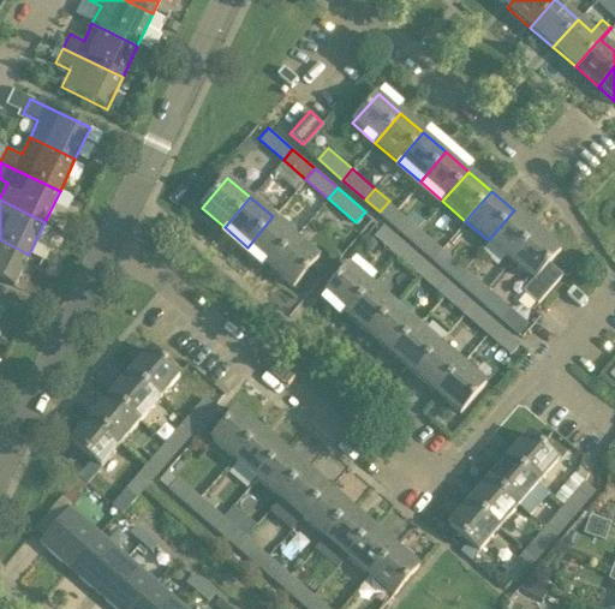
[(388,219),(411,238),(419,228),(406,215),(398,208),(388,219)]
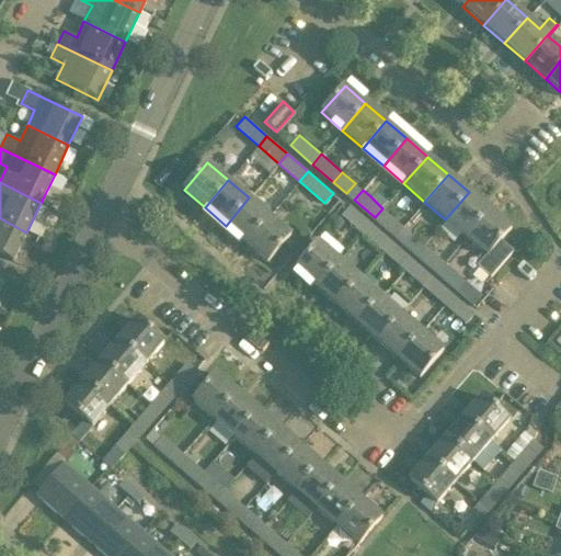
[(469,192),(445,219),(466,237),(489,210),(469,192)]
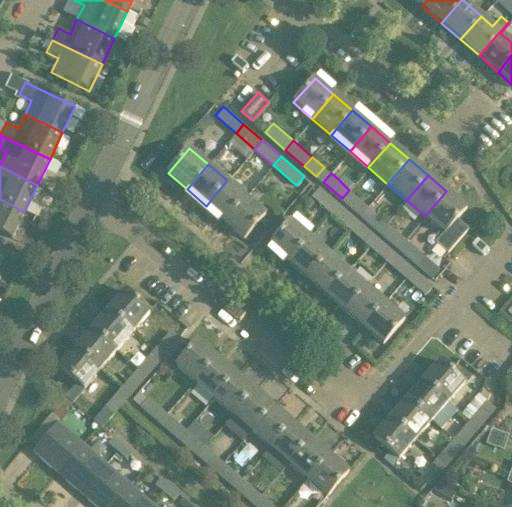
[(246,197),(227,180),(206,206),(225,222),(246,197)]
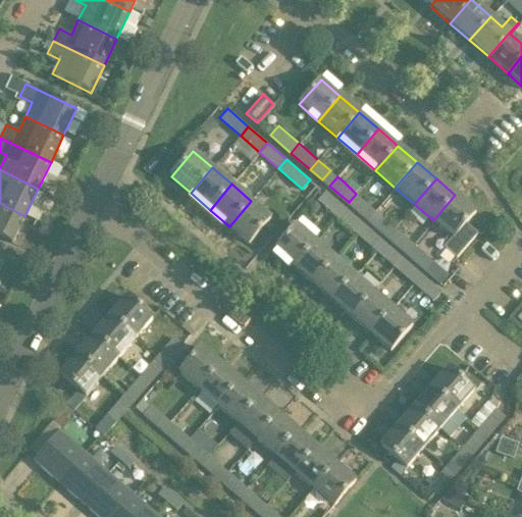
[(337,215),(346,207),(325,189),(317,198),(337,215)]
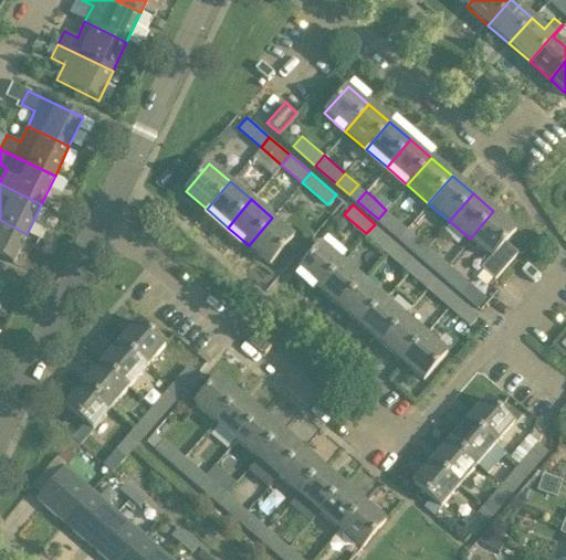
[(387,210),(386,210),(378,219),(399,238),(407,228),(399,221),(404,215),(399,211),(395,212),(389,207),(387,210)]
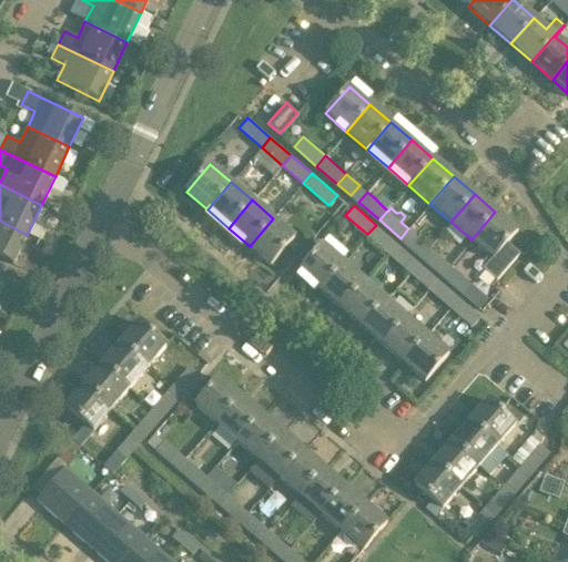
[(516,230),(495,212),(472,239),(490,256),(482,267),(495,279),(518,254),(505,243),(516,230)]
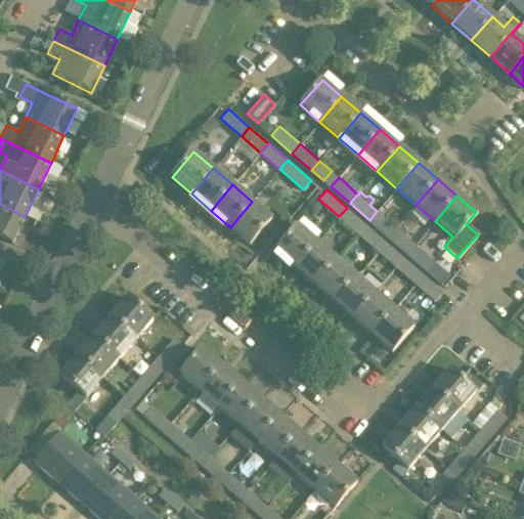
[(252,202),(230,227),(250,244),(271,218),(252,202)]
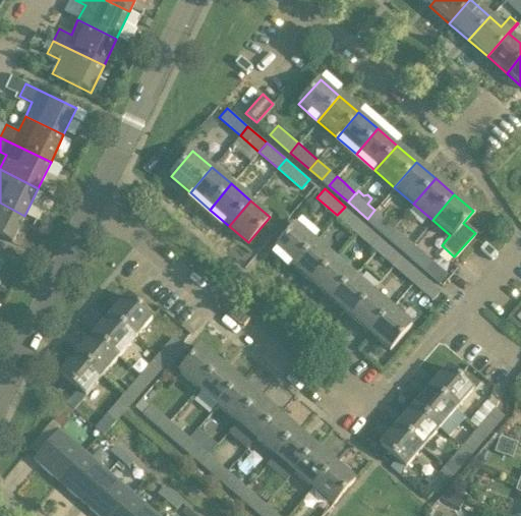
[(24,216),(0,203),(0,236),(12,242),(24,216)]
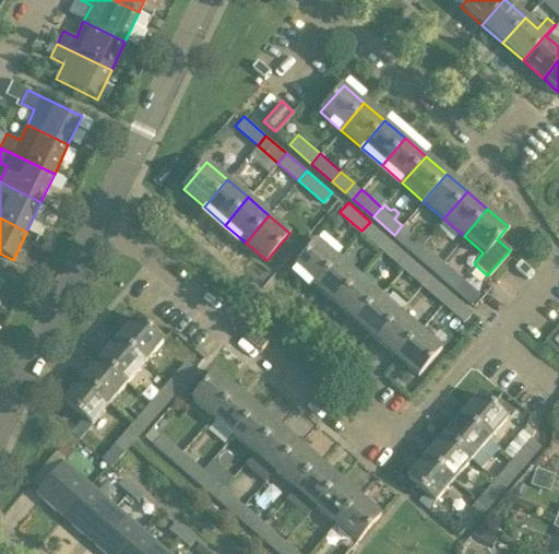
[(390,239),(370,222),(361,231),(382,249),(390,239)]
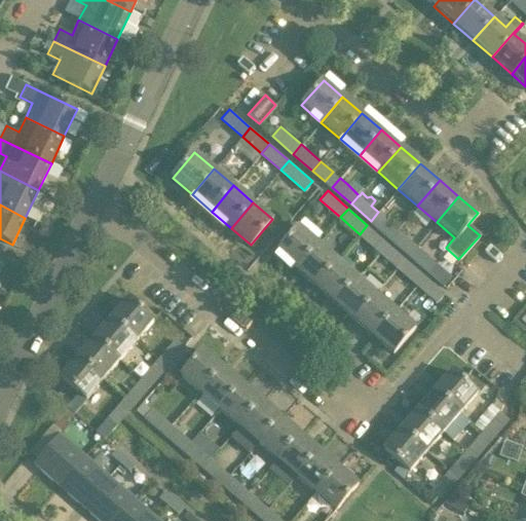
[(378,212),(371,221),(389,237),(398,228),(378,212)]
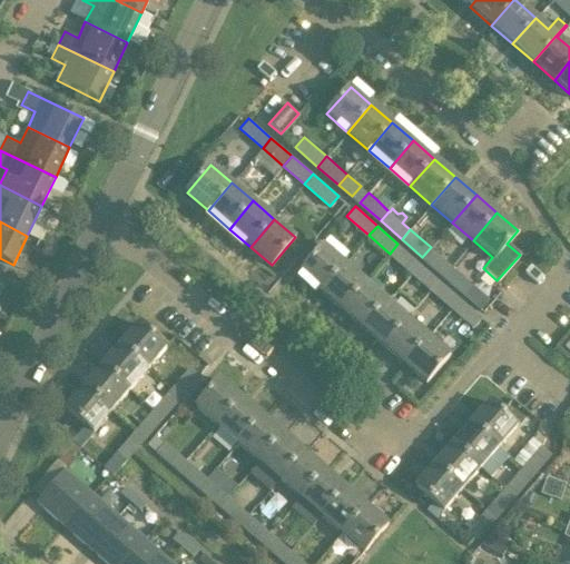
[(419,261),(397,244),(390,254),(410,271),(419,261)]
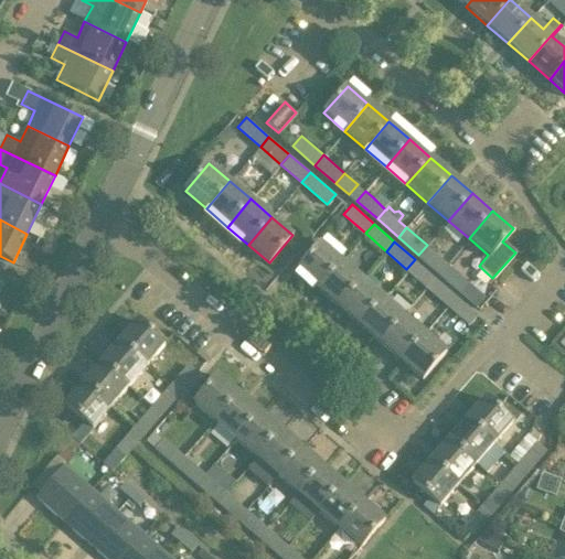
[(318,288),(341,260),(321,243),(297,270),(318,288)]
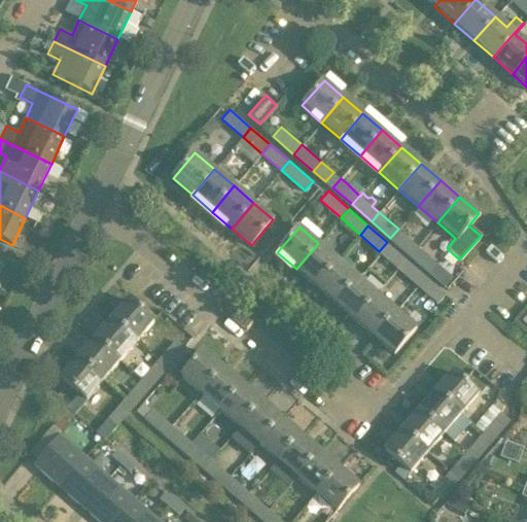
[(418,246),(398,229),(390,238),(410,254),(418,246)]
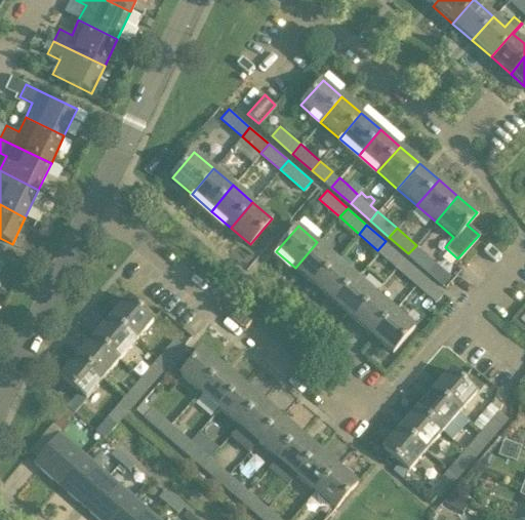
[(386,241),(377,250),(397,267),(405,257),(386,241)]
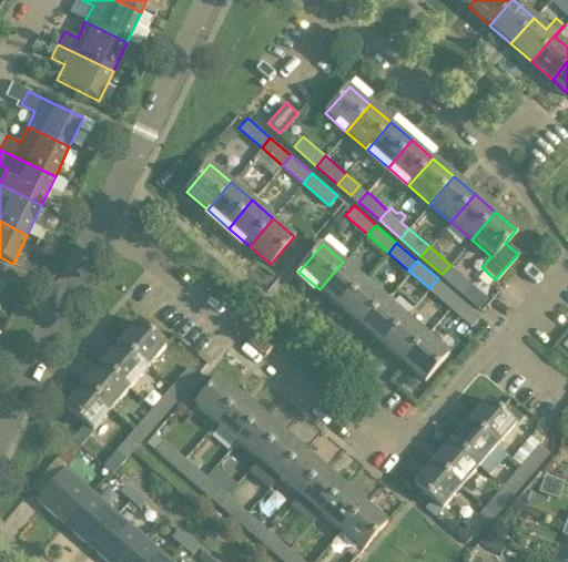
[(343,262),(320,289),(341,307),(364,279),(343,262)]
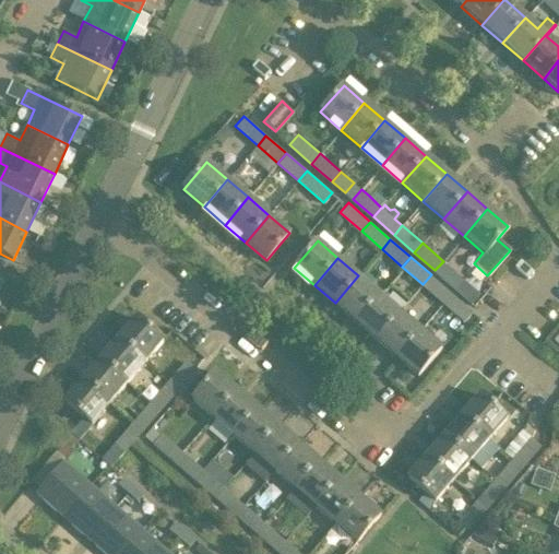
[(471,284),(443,261),(435,270),(462,294),(471,284)]
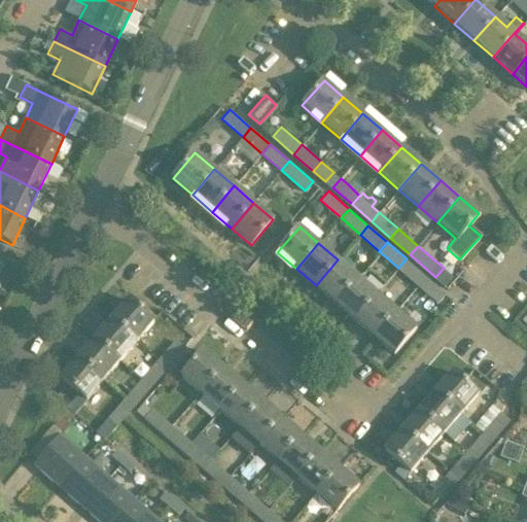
[(407,258),(398,268),(418,284),(425,276),(407,258)]
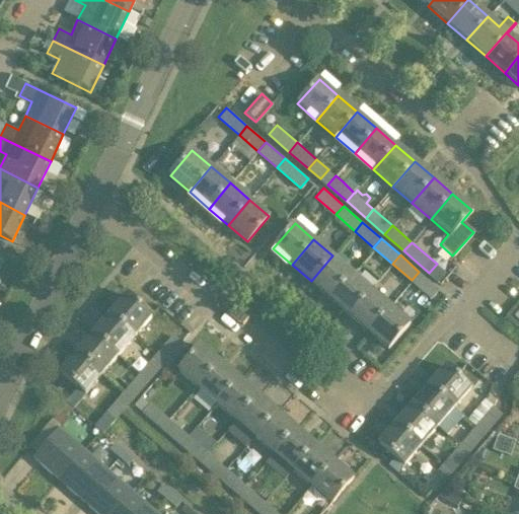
[(352,272),(332,255),(311,281),(329,298),(352,272)]
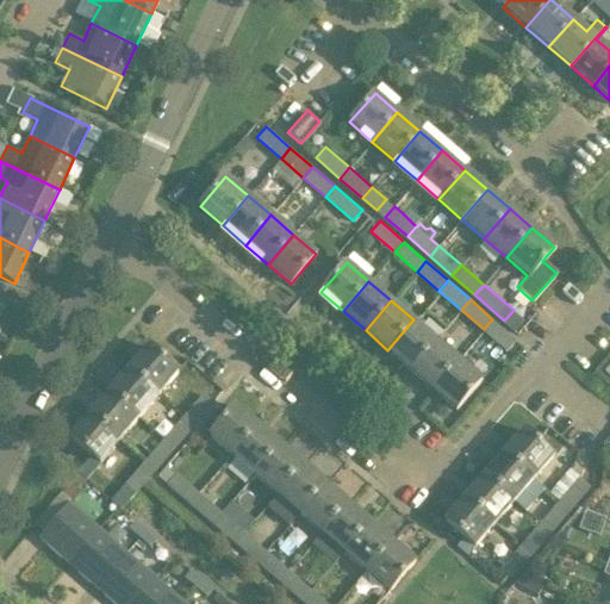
[(414,319),(387,350),(410,369),(436,340),(414,319)]
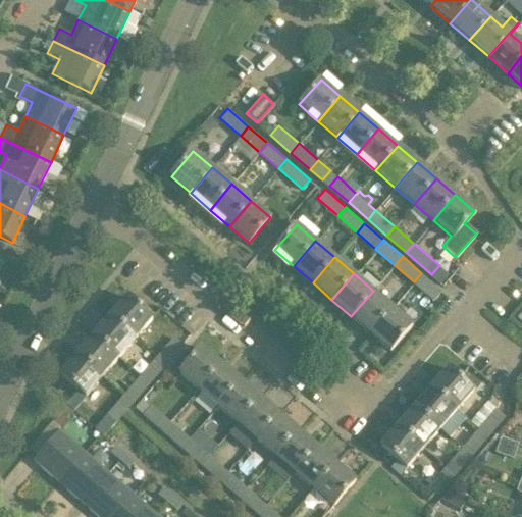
[(440,290),(421,273),(414,281),(433,299),(440,290)]
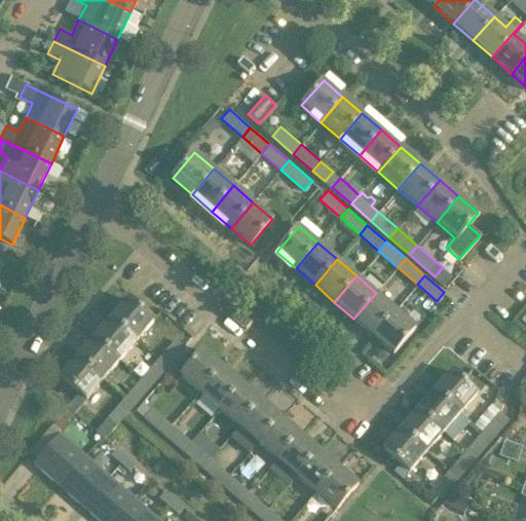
[(396,309),(376,293),(353,319),(373,335),(396,309)]
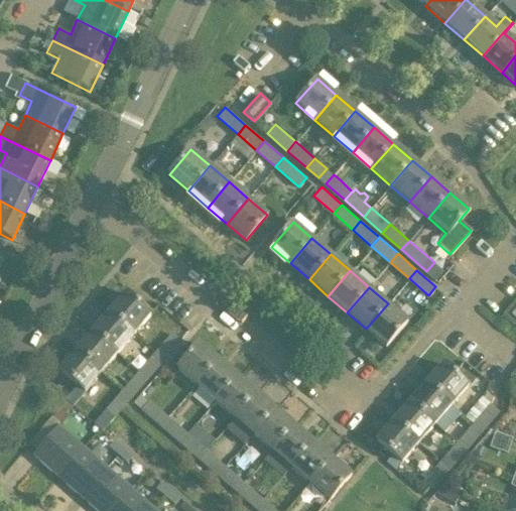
[(125,292),(109,311),(133,334),(150,314),(125,292)]
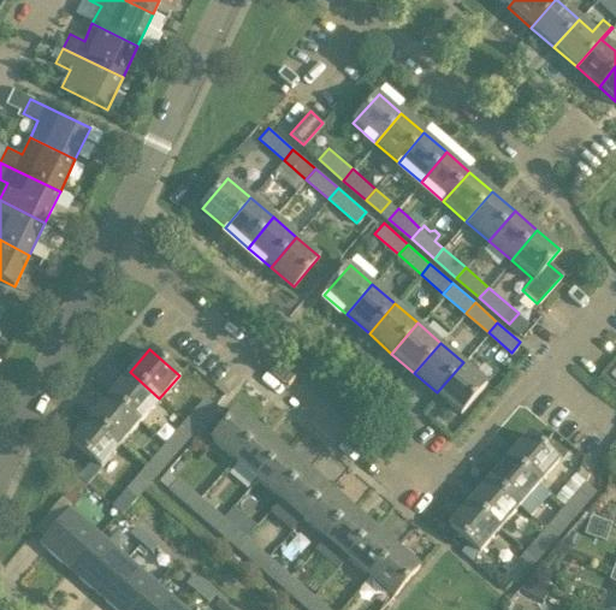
[(486,382),(463,362),(437,392),(460,412),(486,382)]
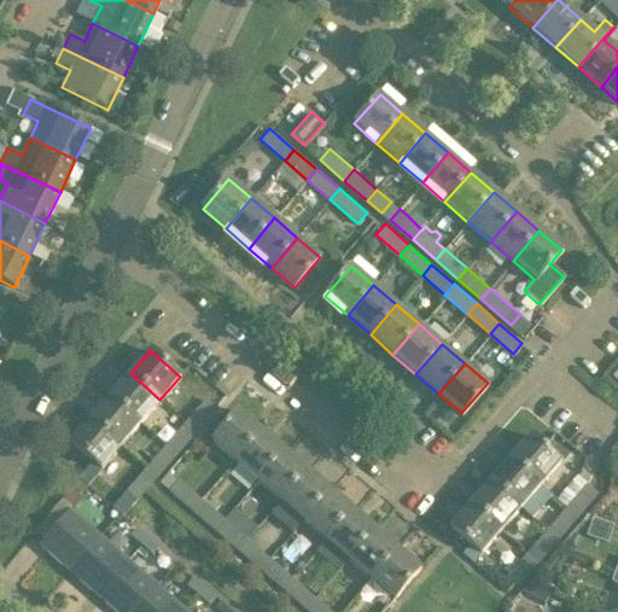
[(130,373),(110,395),(140,421),(159,400),(130,373)]
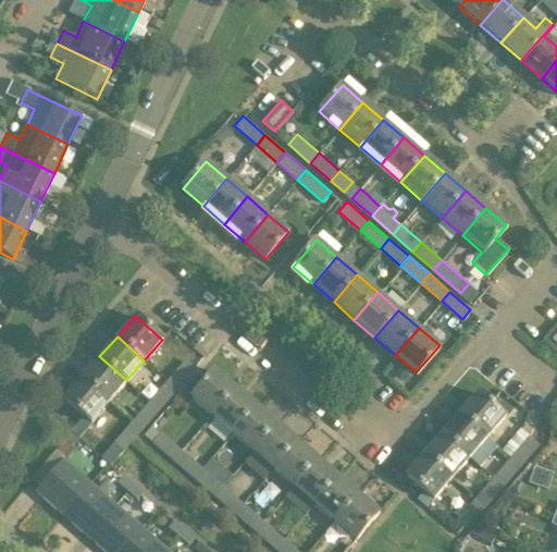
[(99,356),(81,377),(108,401),(126,380),(99,356)]
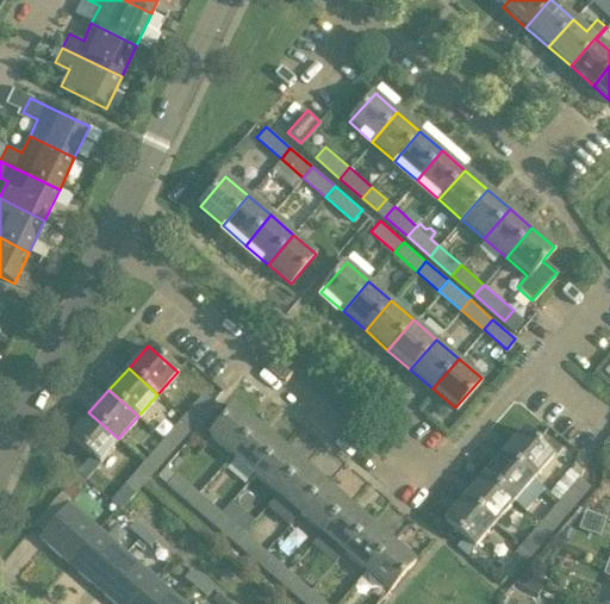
[(182,416),(193,425),(215,400),(204,391),(182,416)]
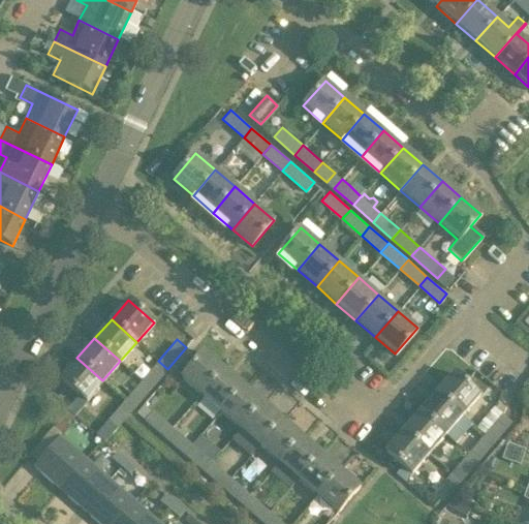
[(203,395),(224,369),(205,352),(183,377),(203,395)]
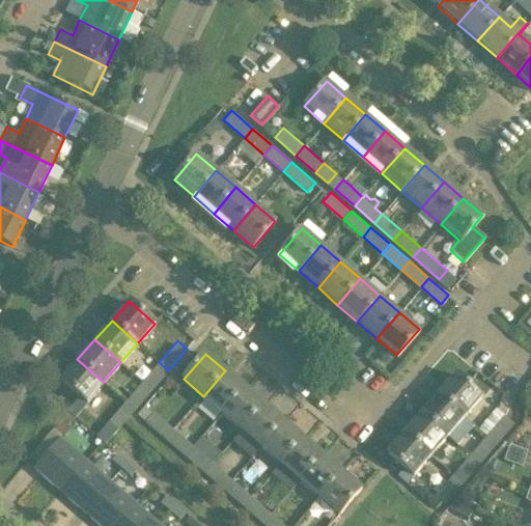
[(103,382),(77,359),(60,379),(86,402),(103,382)]
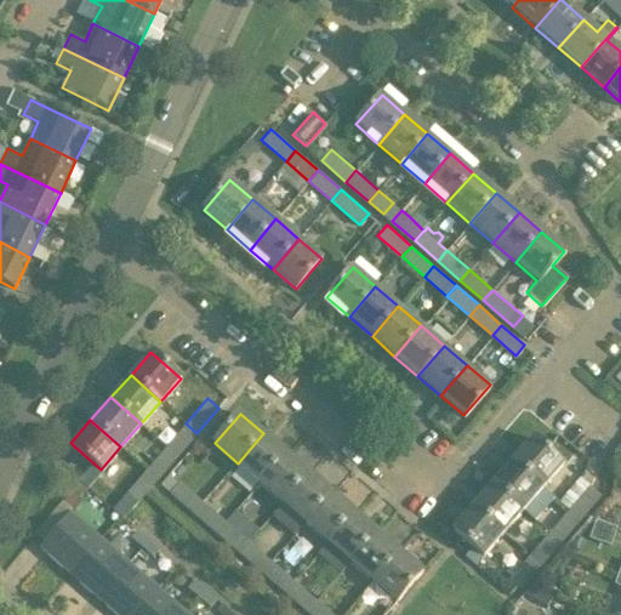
[(186,423),(166,445),(177,455),(197,433),(186,423)]
